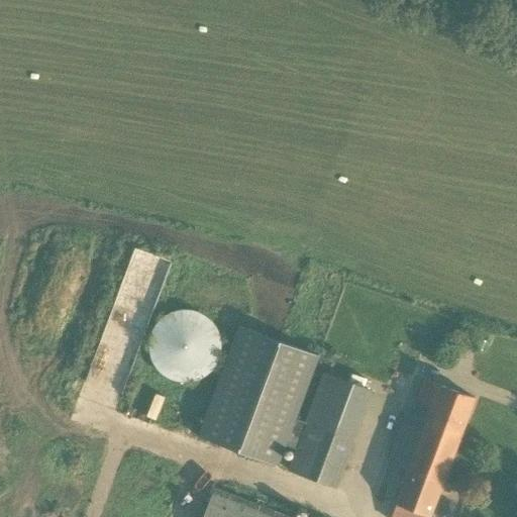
[(147,343),(147,349),(149,358),(152,364),(156,369),(161,374),(166,377),(174,381),(180,382),(187,382),(193,381),(201,377),(206,374),(211,369),(214,364),(217,358),(219,352),(219,346),(219,339),(216,331),(213,325),(209,320),(201,315),(196,312),(190,311),(184,310),(174,311),(169,313),(166,315),(161,318),(156,323),(152,328),(149,333),(147,343)]
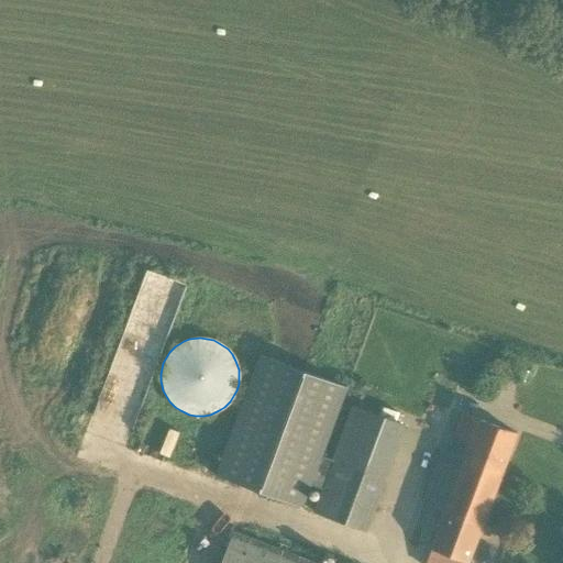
[(258,354),(213,474),(301,507),(310,484),(321,456),(346,388),(258,354)]
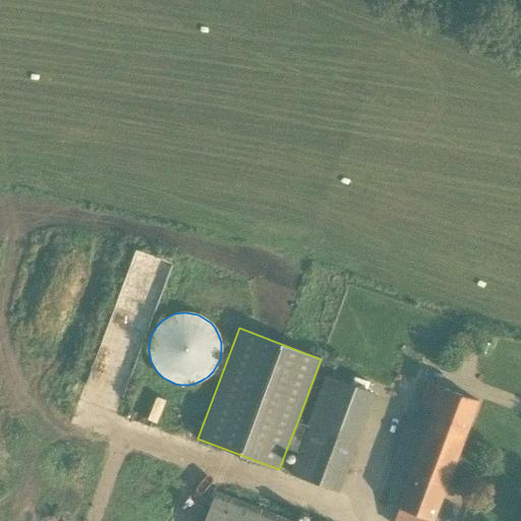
[(297,422),(287,448),(297,452),(297,453),(290,472),(338,490),(374,393),(327,375),(307,425),(297,422)]
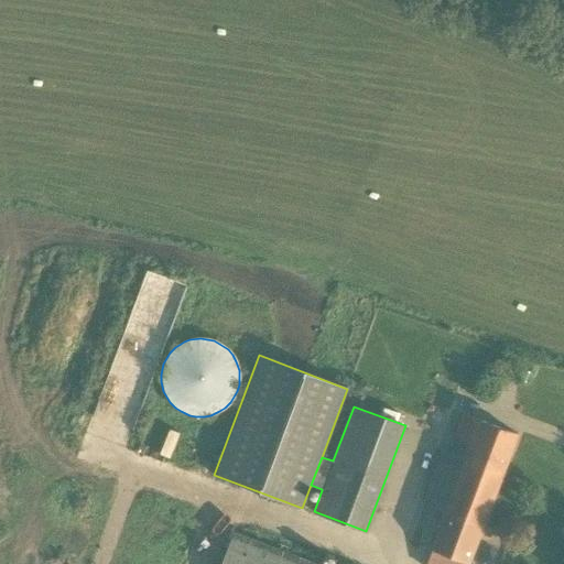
[(432,550),(425,563),(466,563),(467,563),(468,563),(518,434),(462,413),(454,436),(462,440),(456,455),(440,448),(420,505),(443,513),(430,550),(432,550)]
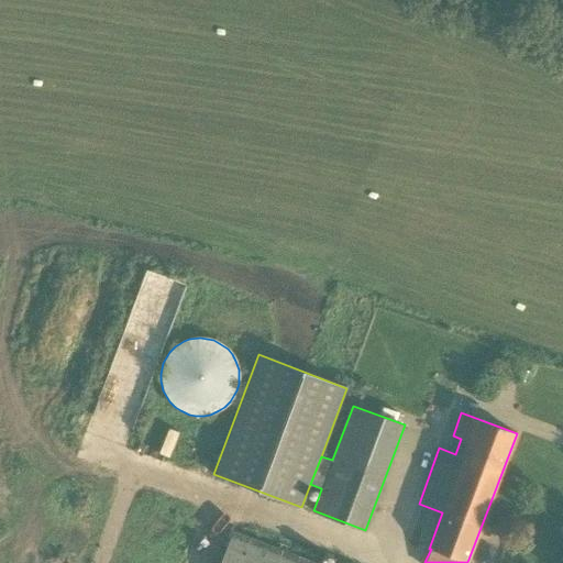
[(311,562),(108,486),(78,562),(311,562)]
